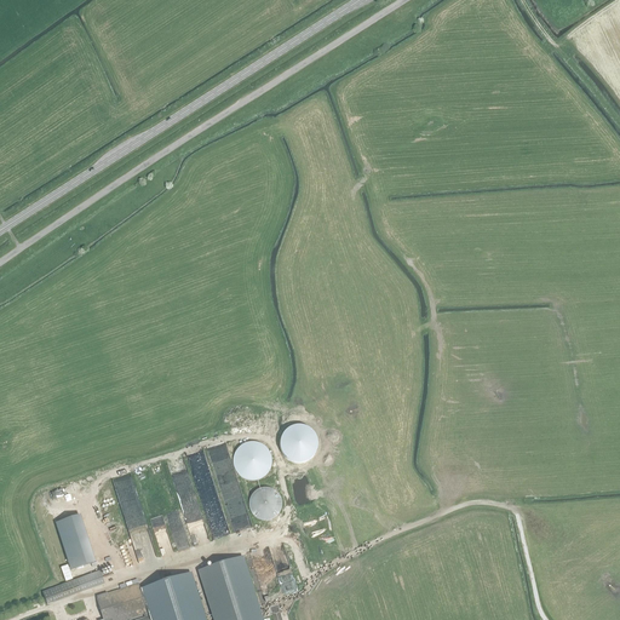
[(271,468),(271,461),(271,457),(269,452),(267,448),(262,446),(257,443),(252,442),(247,443),(242,446),(239,448),(235,452),(234,457),(233,461),(234,468),(235,471),(239,476),(242,478),(247,481),(252,481),(257,481),(262,478),(267,476),(269,471),(271,468)]
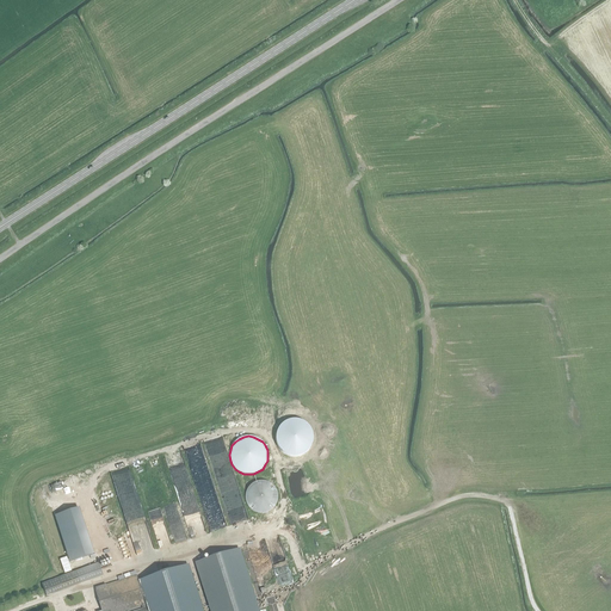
[(253,511),(260,513),(269,511),(275,506),(277,498),(275,489),(269,483),(260,481),(253,483),(247,489),(245,498),(247,506),(253,511)]
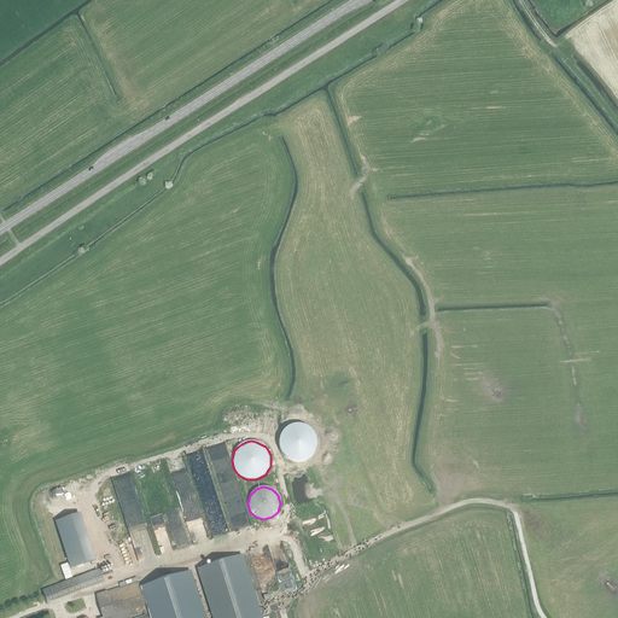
[(57,522),(71,569),(94,561),(80,514),(57,522)]
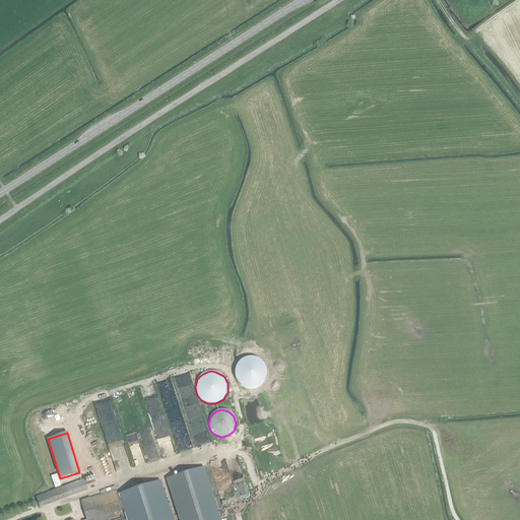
[(226,458),(238,500),(249,497),(239,455),(226,458)]
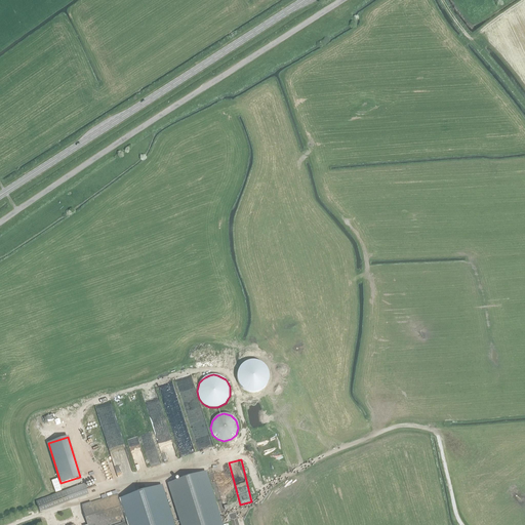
[(118,461),(114,462),(119,477),(123,476),(118,461)]
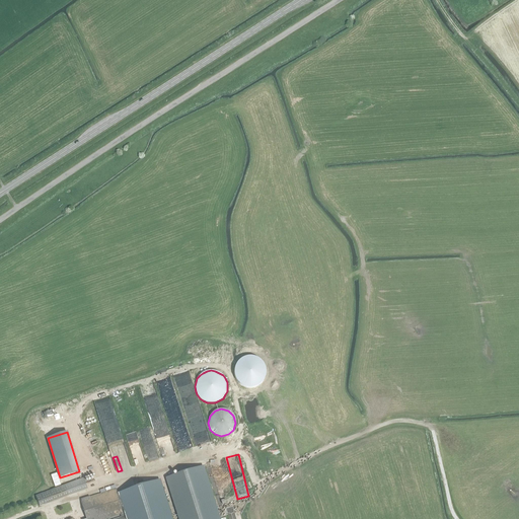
[(107,465),(100,467),(103,477),(109,475),(107,465)]
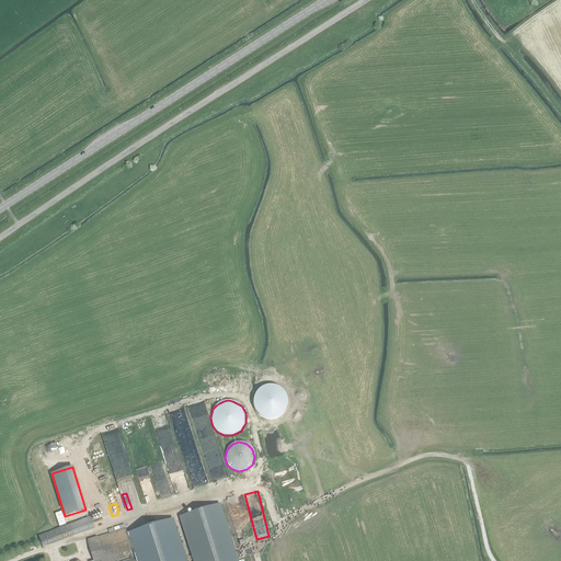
[(180,517),(193,556),(194,560),(236,560),(219,504),(180,517)]
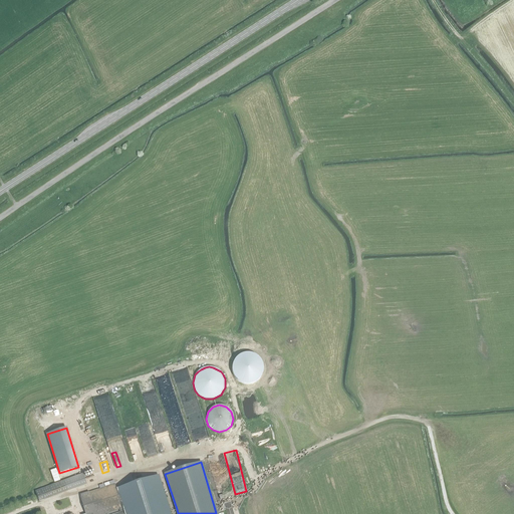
[(35,491),(39,502),(86,484),(82,474),(35,491)]
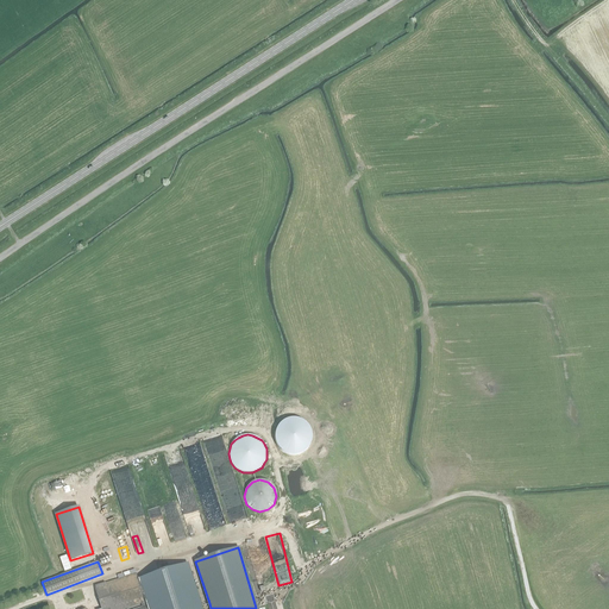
[(200,608),(187,564),(138,579),(145,602),(146,607),(146,608),(200,608)]
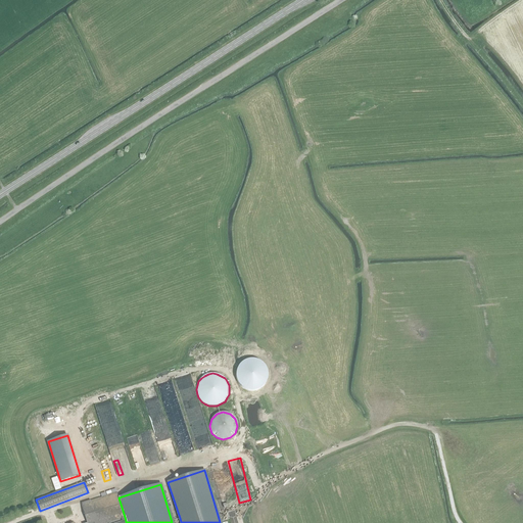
[(126,522),(126,521),(122,522),(121,518),(125,517),(119,497),(116,492),(81,504),(87,522),(126,522)]
